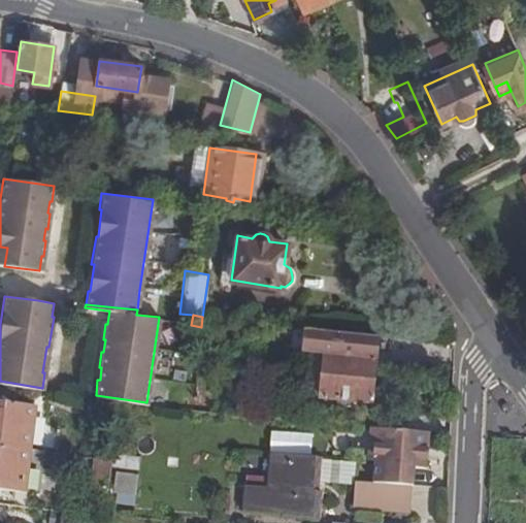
[(369,399),(374,333),(303,327),(301,350),(322,352),(320,377),(320,388),(319,395),(336,396),(347,397),(369,399)]
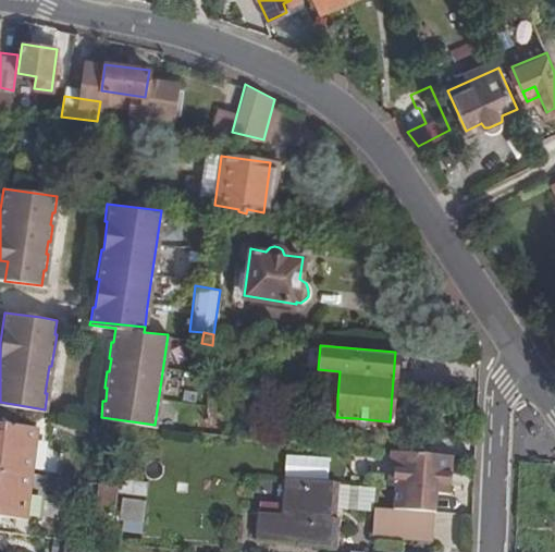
[(0,437),(31,443),(33,424),(0,418),(0,437)]
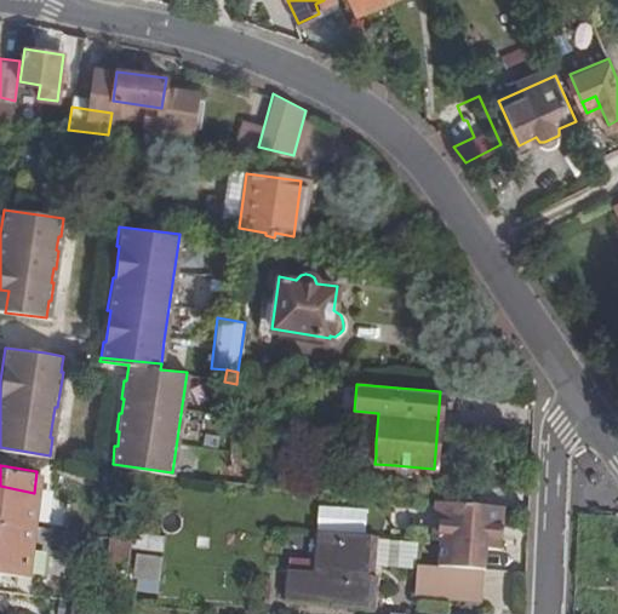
[(0,518),(30,523),(34,493),(0,486),(0,518)]
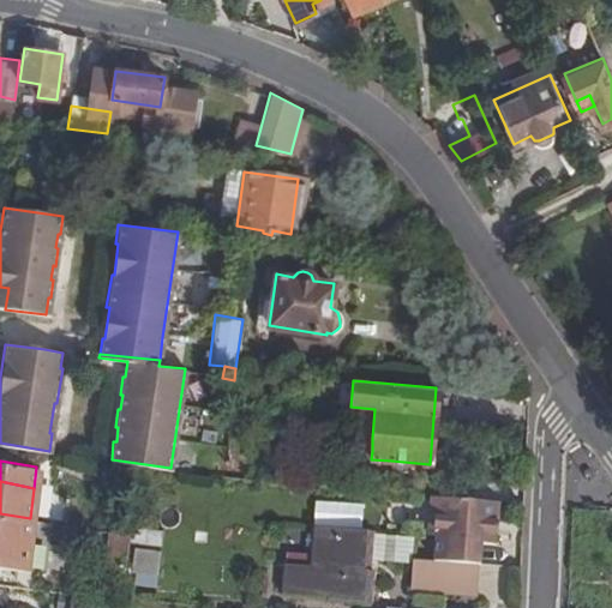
[(521,503),(522,485),(459,481),(459,498),(498,500),(521,503)]
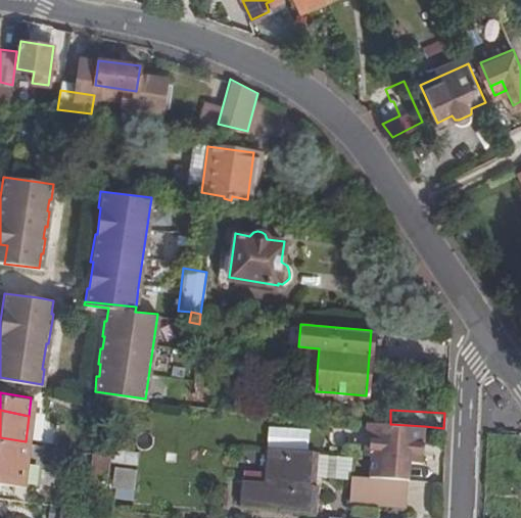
[(390,424),(364,422),(362,455),(364,455),(363,477),(400,479),(401,479),(403,461),(422,462),(424,426),(390,424)]
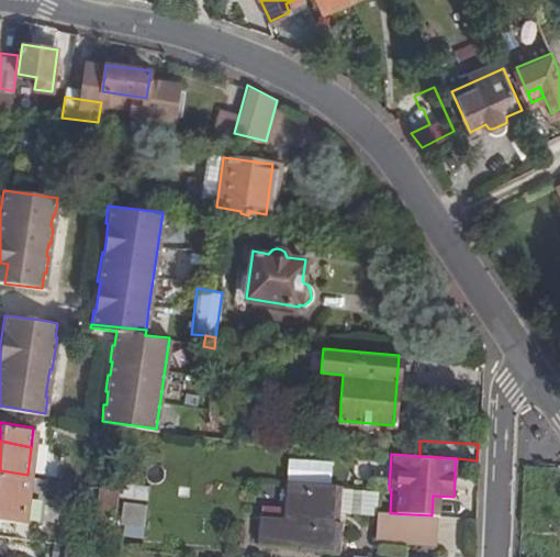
[(0,475),(28,480),(28,475),(0,470),(0,475)]
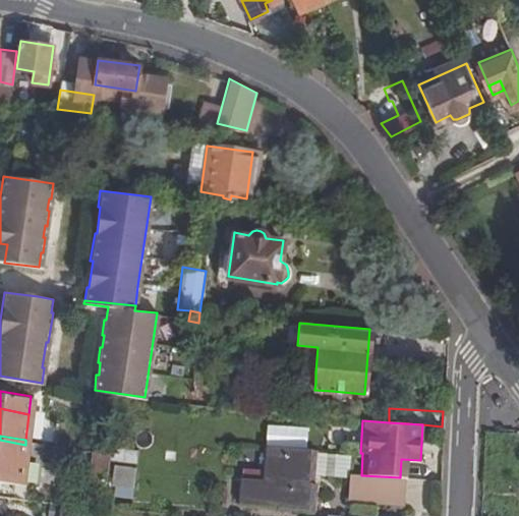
[(0,463),(22,468),(25,445),(0,440),(0,463)]
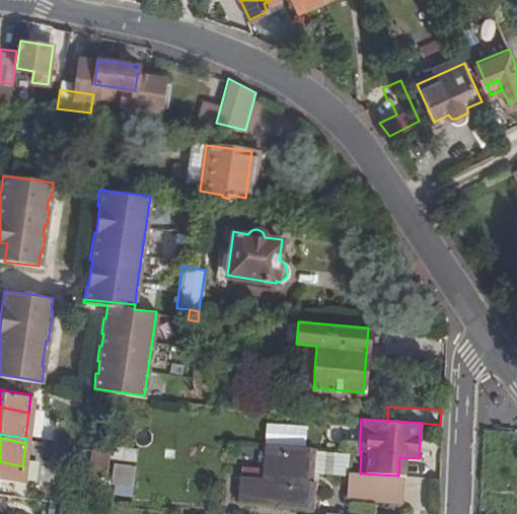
[(139,447),(113,443),(111,457),(137,461),(139,447)]
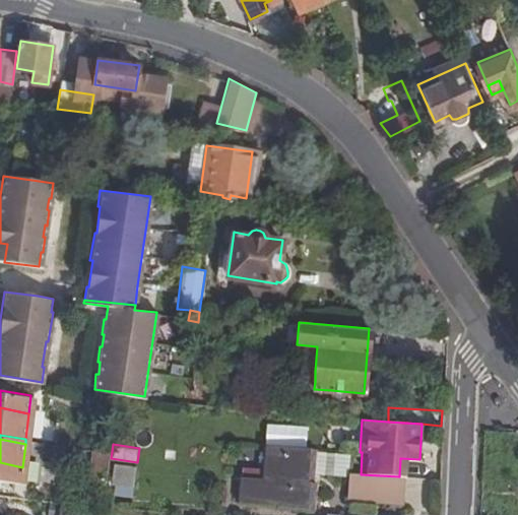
[(245,475),(312,480),(314,448),(264,444),(263,468),(245,466),(245,475)]
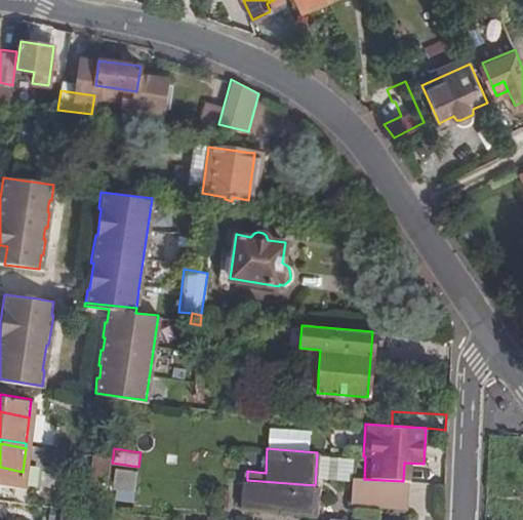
[(111,454),(92,452),(91,461),(98,463),(111,464),(111,454)]
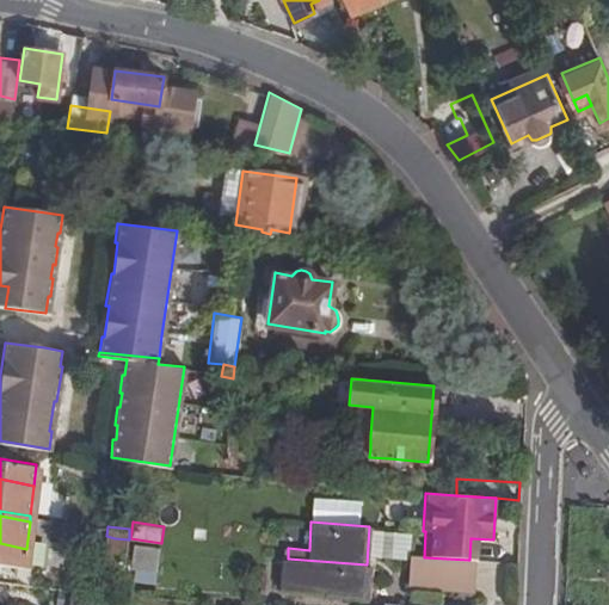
[(115,538),(106,536),(105,562),(110,562),(115,538)]
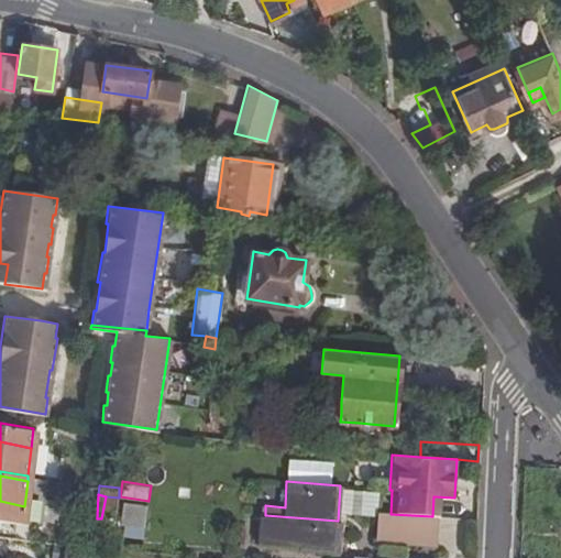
[(116,528),(119,498),(106,496),(101,518),(107,520),(107,527),(116,528)]
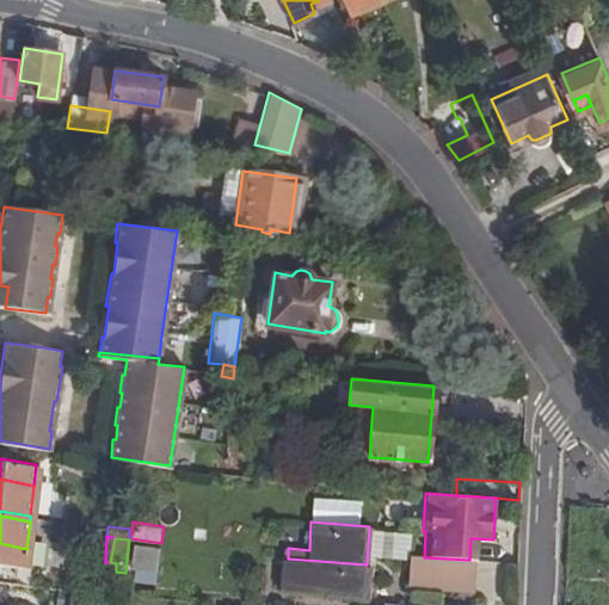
[(161,544),(137,541),(135,565),(158,568),(161,544)]
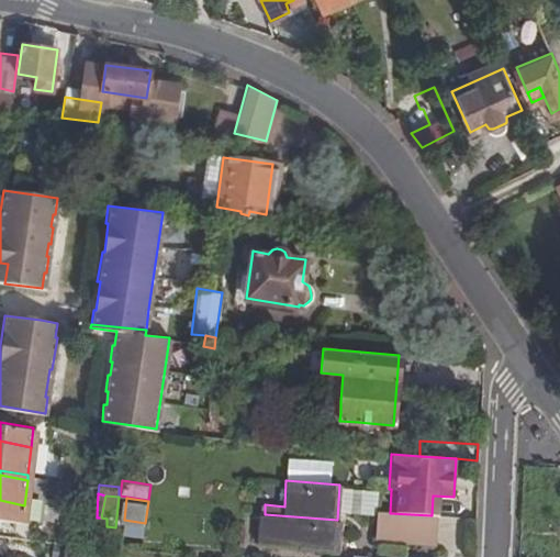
[(0,516),(22,520),(24,505),(0,500),(0,516)]
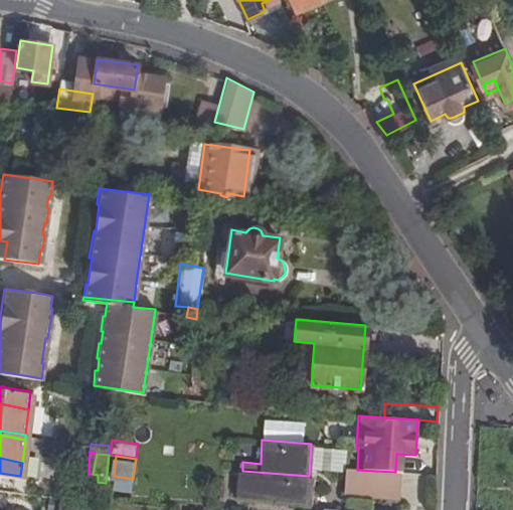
[(345,469),(339,469),(337,495),(392,498),(394,472),(357,470),(345,469)]
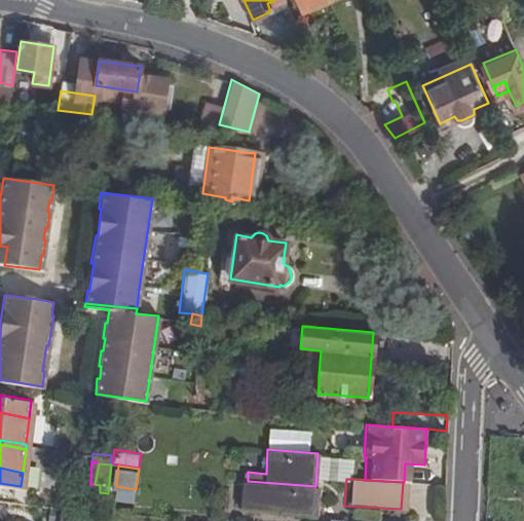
[(248,481),(244,481),(242,506),(282,510),(282,511),(316,515),(319,487),(315,486),(248,481)]
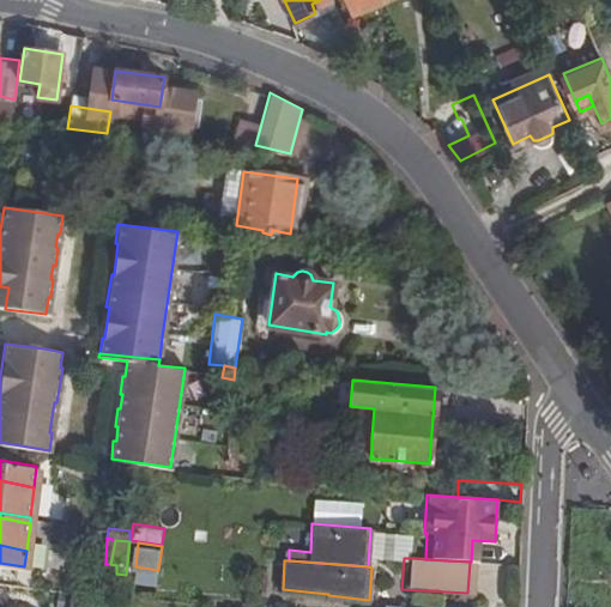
[(89,606),(91,592),(70,589),(68,606),(89,606)]
